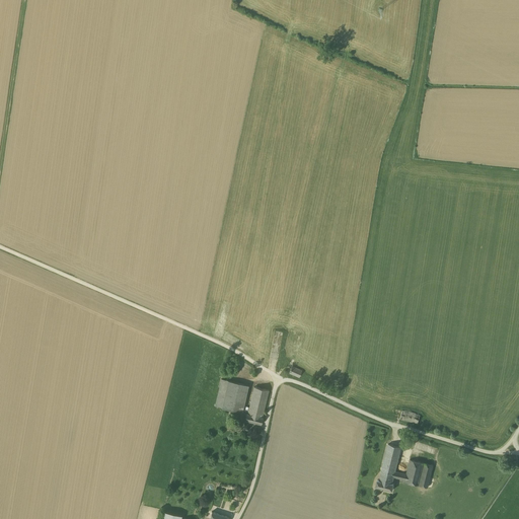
[(227,357),(224,368),(230,370),(233,358),(227,357)]
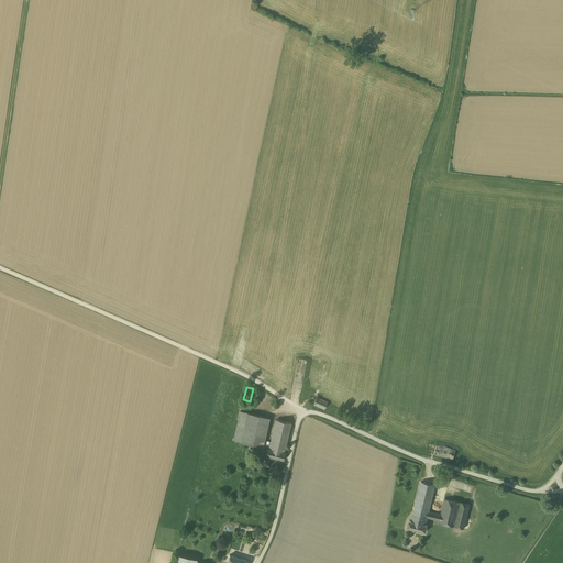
[(317,396),(313,404),(323,408),(327,400),(317,396)]
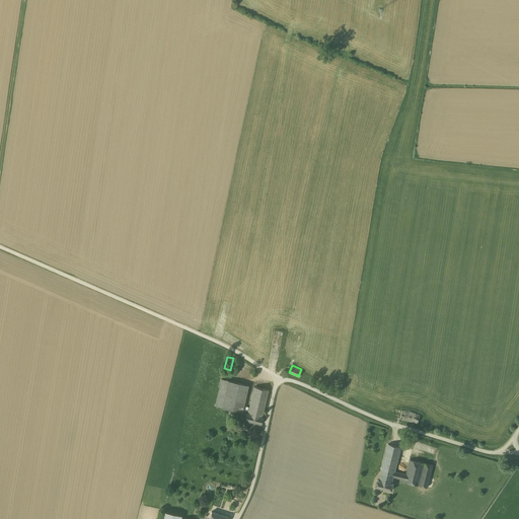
[(223,378),(216,406),(241,412),(242,408),(248,410),(248,413),(246,413),(244,419),(264,424),(266,416),(263,416),(270,389),(255,386),(250,405),(245,403),(249,384),(223,378)]
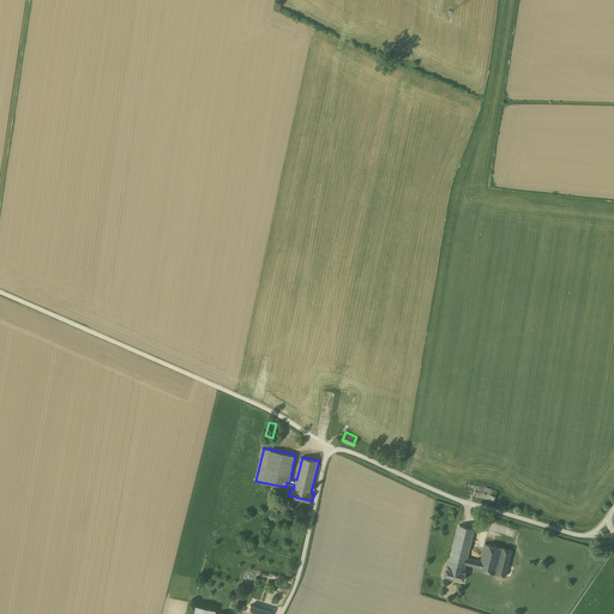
[(480,486),(477,495),(494,500),(497,491),(480,486)]
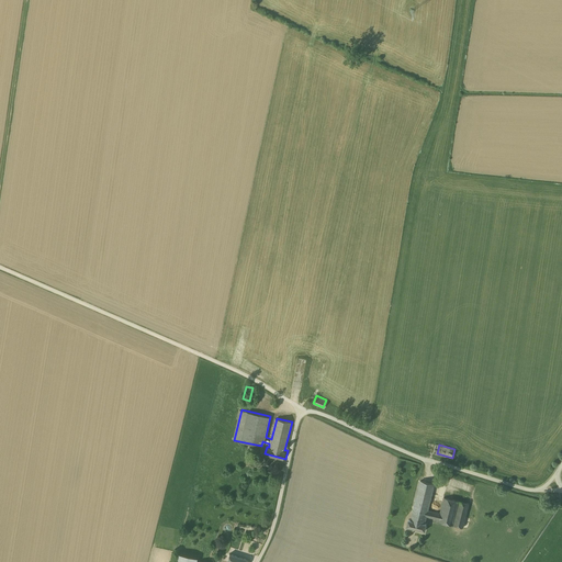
[(424,528),(426,517),(462,525),(468,501),(445,496),(441,510),(427,507),(433,482),(420,480),(412,518),(408,517),(406,524),(424,528)]
